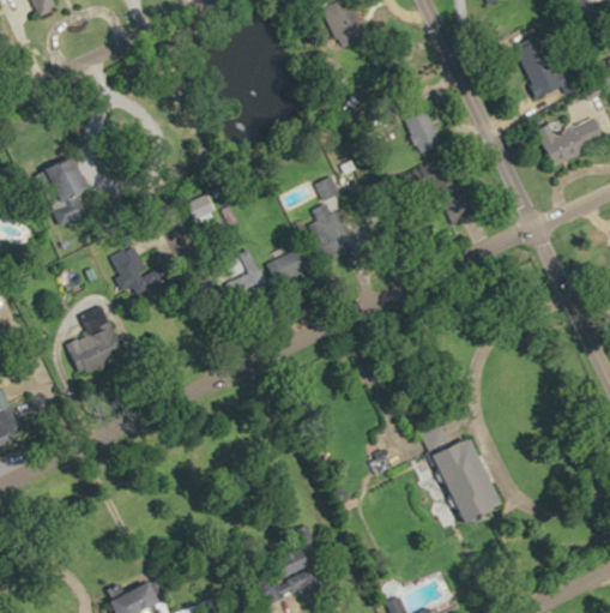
[(31,0),(35,10),(53,4),(50,0),(31,0)]
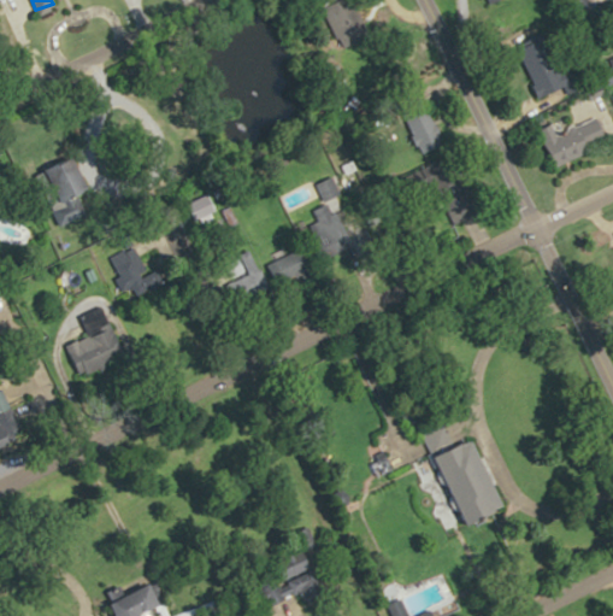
[(578,83),(570,60),(561,64),(552,41),(520,53),(538,99),(578,83)]
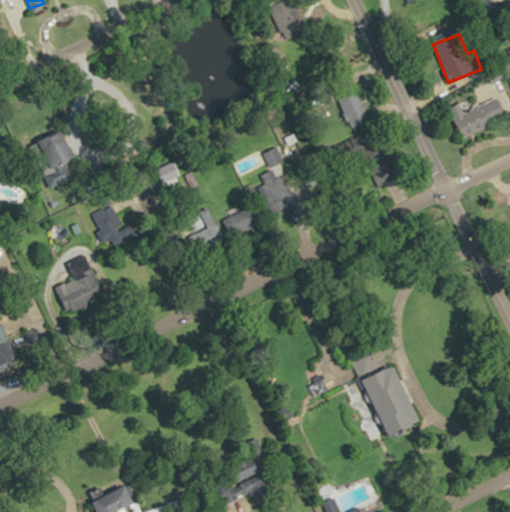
[(336,100),(349,127),(368,118),(355,91),(336,100)]
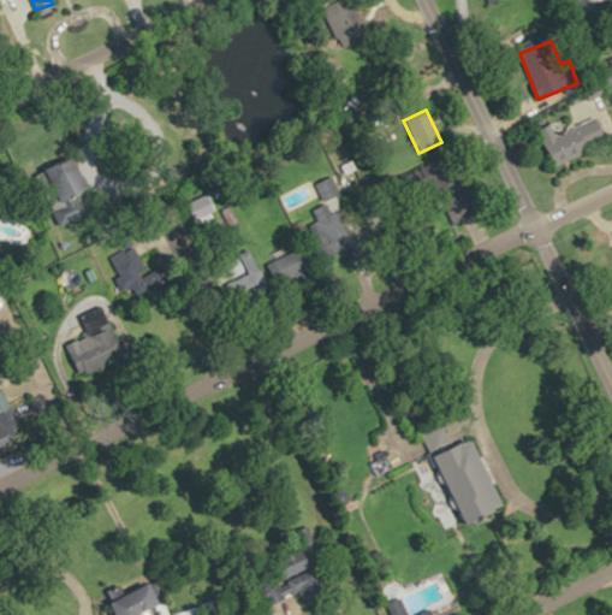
[(550,123),(534,128),(550,165),(606,142),(595,114),(553,131),(550,123)]
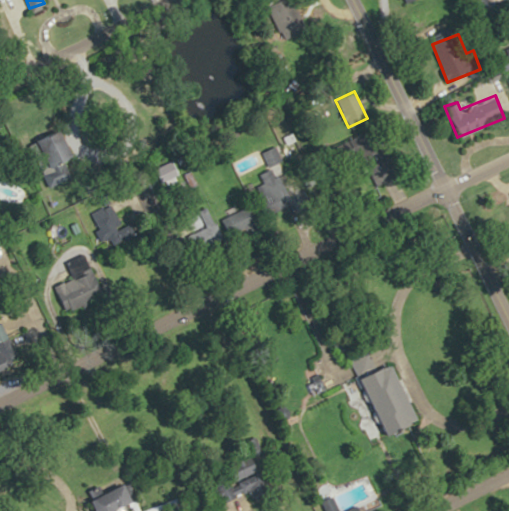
[(259,151),(266,167),(282,160),(275,145),(259,151)]
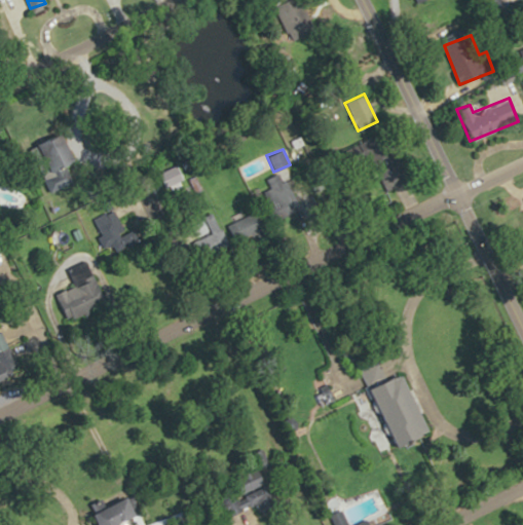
[(271,218),(297,211),(295,204),(303,202),(299,189),(293,191),(291,183),(284,185),(281,173),(264,177),(267,188),(264,189),(271,218)]
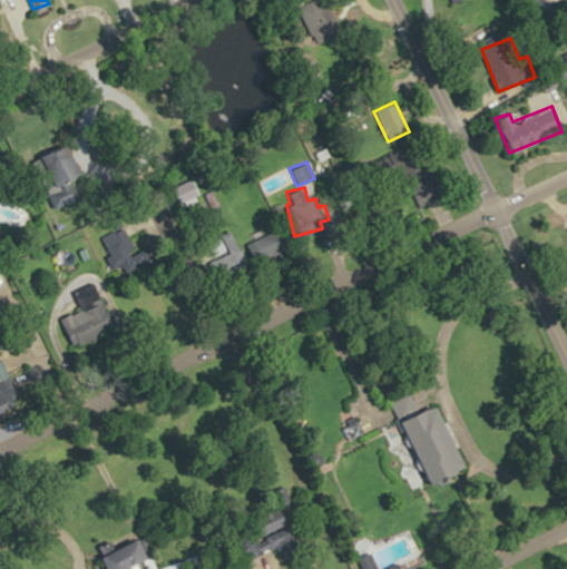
[(117,274),(144,262),(127,227),(100,239),(117,274)]
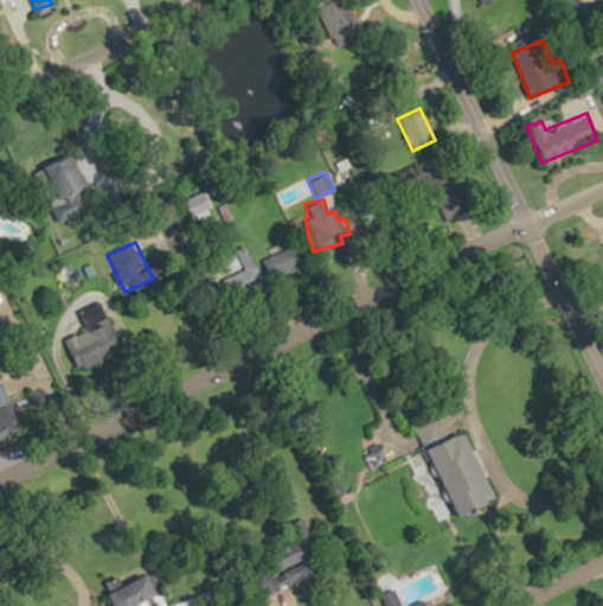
[(76,310),(84,332),(66,339),(78,368),(116,352),(96,301),(76,310)]
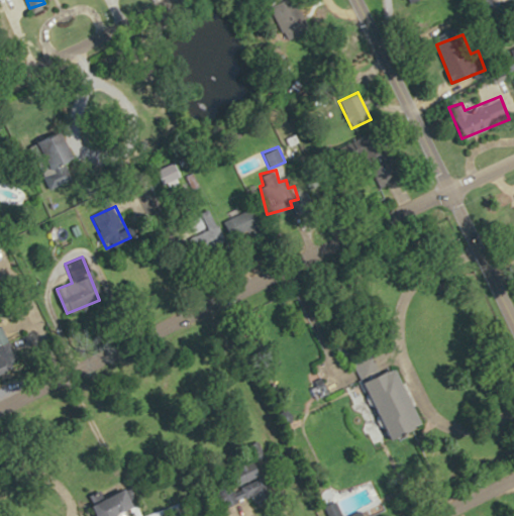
[(399,369),(366,382),(390,440),(423,427),(399,369)]
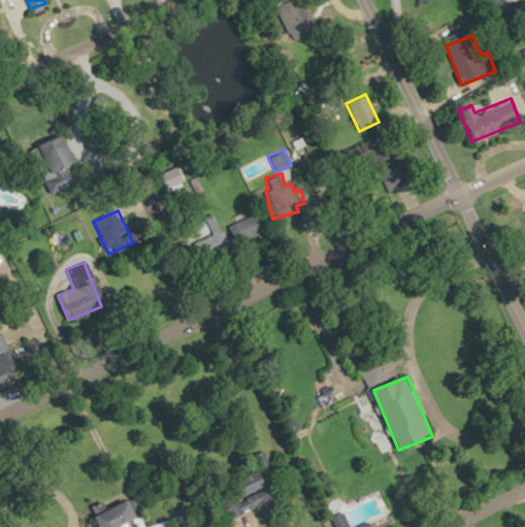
[(126,526),(124,522),(140,515),(132,497),(100,511),(106,526),(126,526)]
